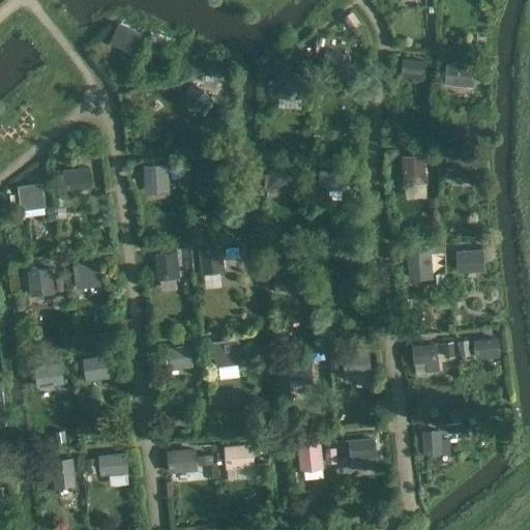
[(353,12),(344,19),(352,30),(360,24),(353,12)]
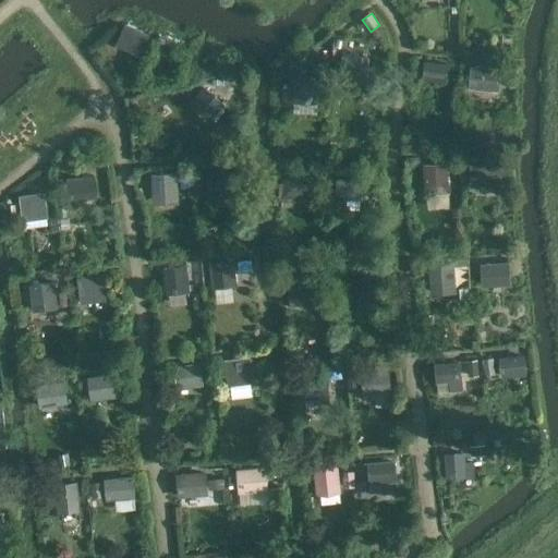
[(116,45),(141,57),(150,36),(125,24),(116,45)]
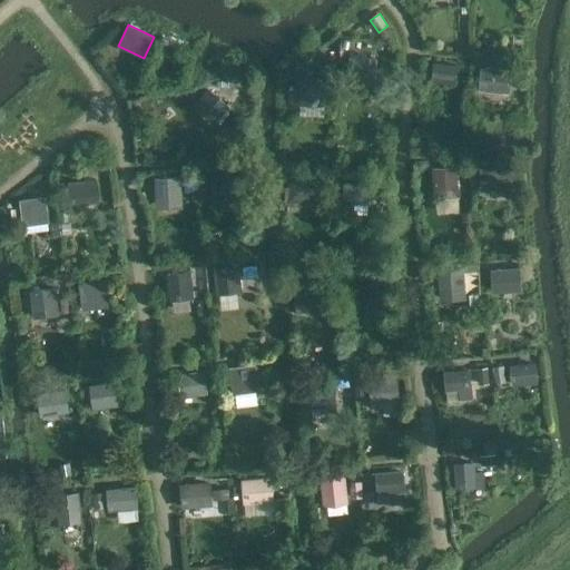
[(164,37),(159,48),(174,53),(178,42),(164,37)]
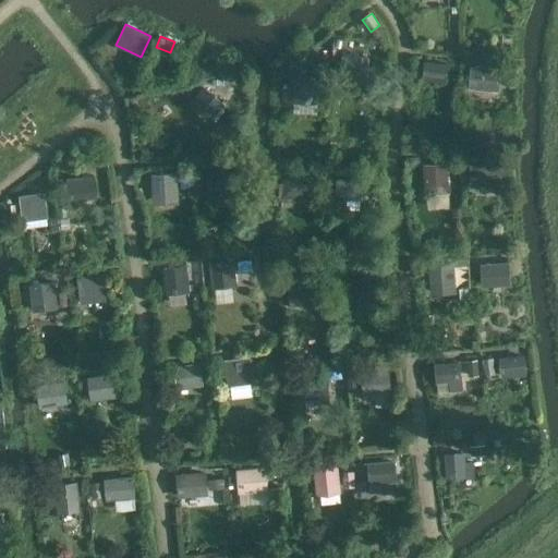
[(318,56),(317,71),(327,71),(328,57),(318,56)]
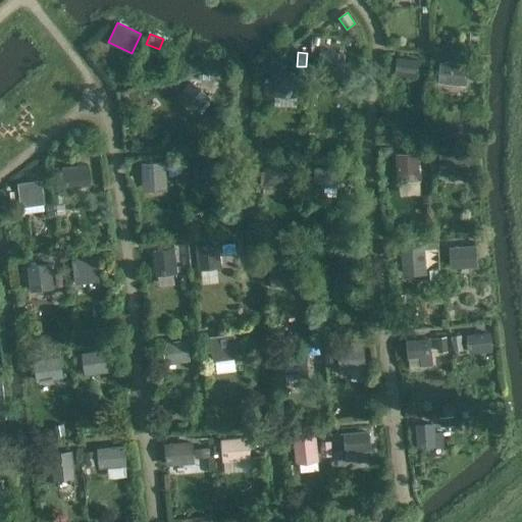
[(317,72),(344,74),(345,54),(318,53),(317,72)]
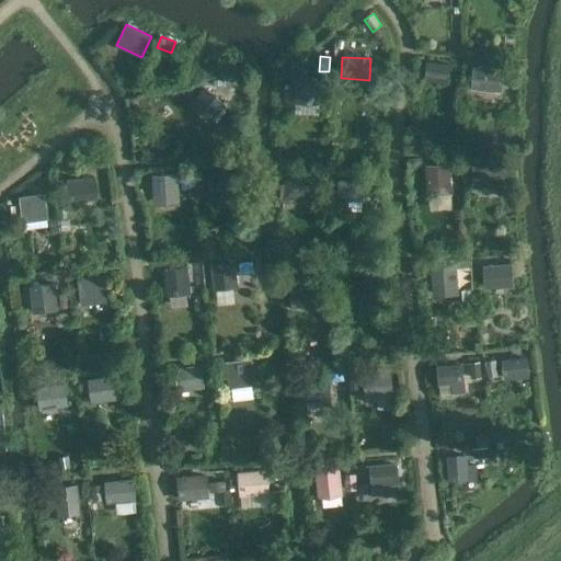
[(424,82),(448,84),(450,65),(426,61),(424,82)]
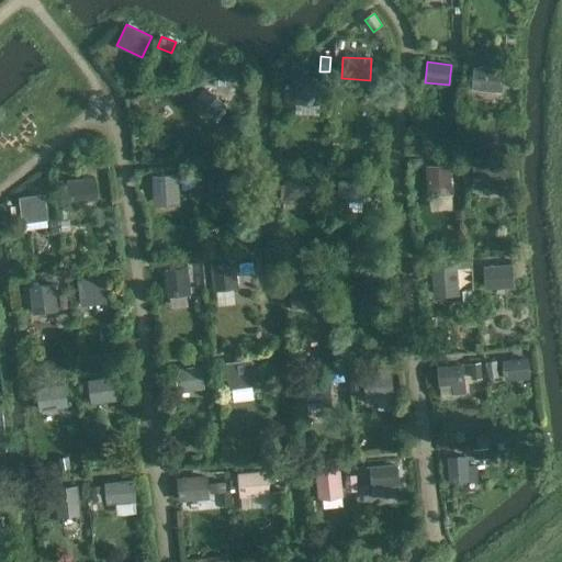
[(472,89),(501,92),(503,70),(474,67),(472,89)]
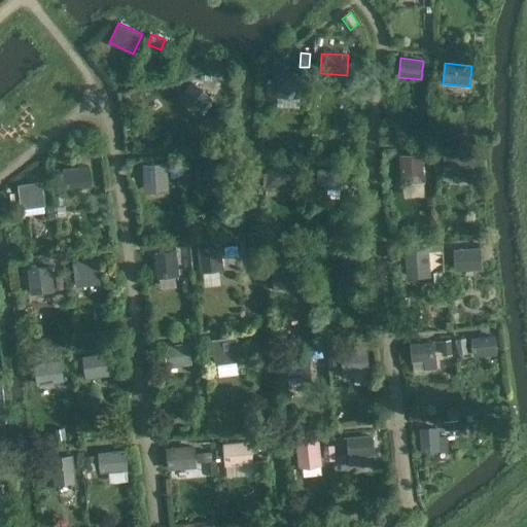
[(476,67),(473,80),(483,81),(485,68),(476,67)]
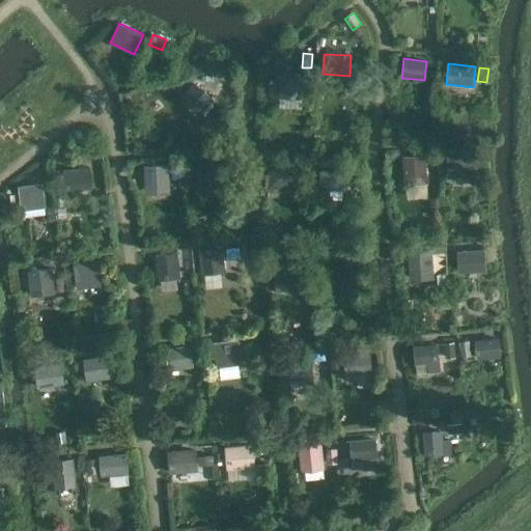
[(278,99),(303,100),(305,71),(279,70),(278,99)]
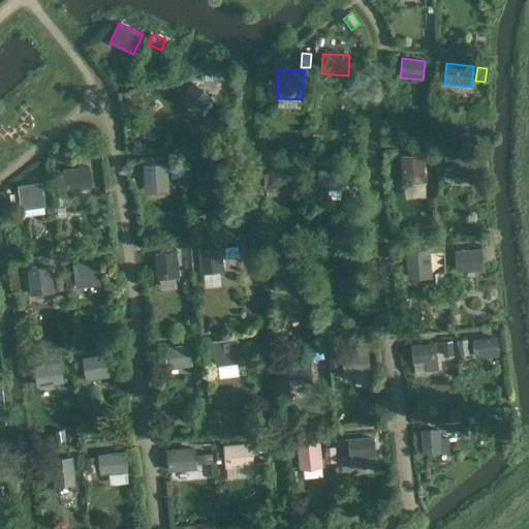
[(179,100),(199,117),(217,96),(195,80),(179,100)]
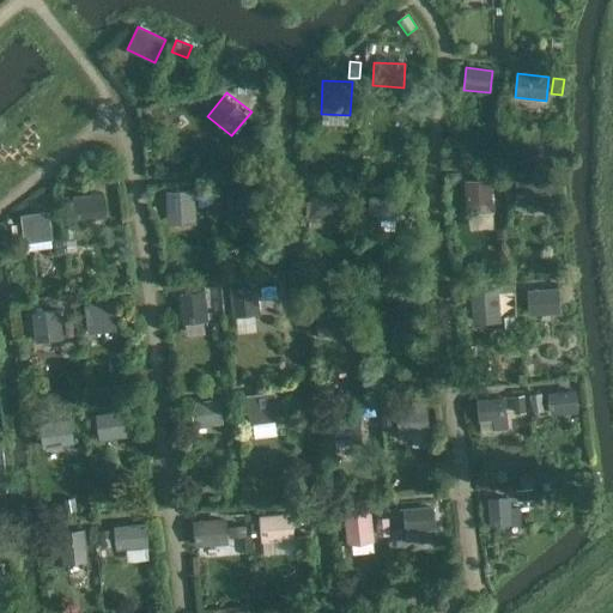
[(495,213),(492,178),(463,181),(466,214),(495,213)]
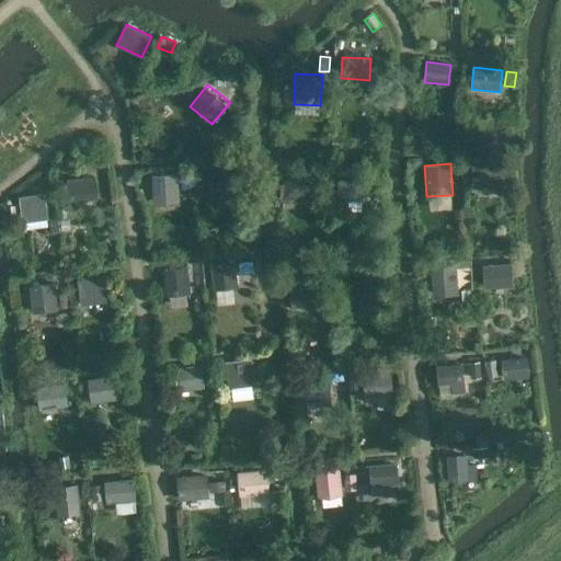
[(503,186),(503,165),(472,165),(472,187),(503,186)]
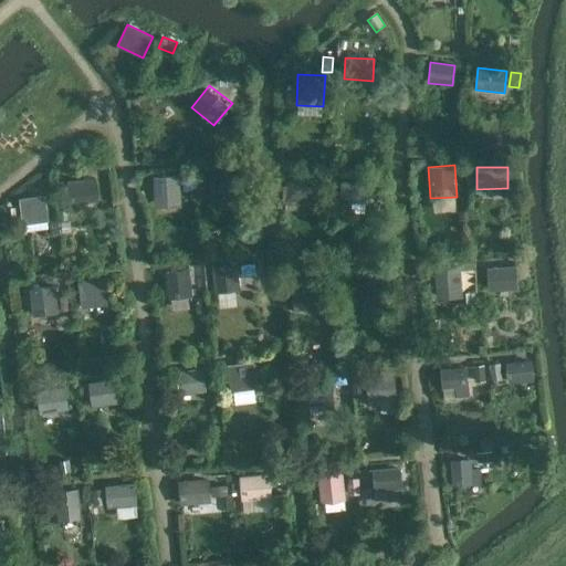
[(234,197),(233,171),(209,173),(210,198),(234,197)]
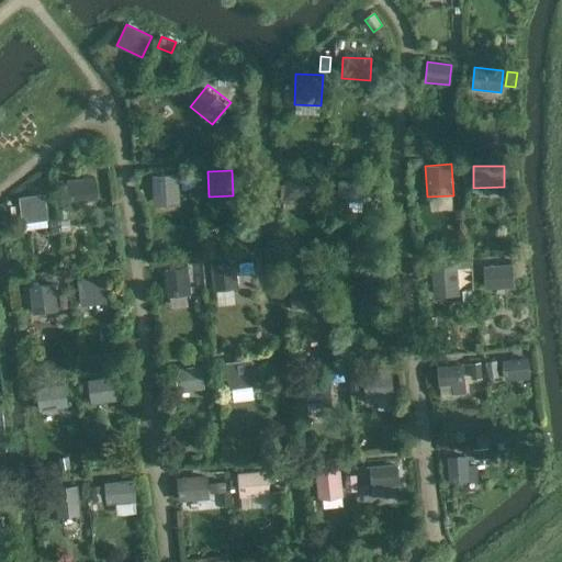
[(203,171),(193,171),(194,188),(204,187),(203,171)]
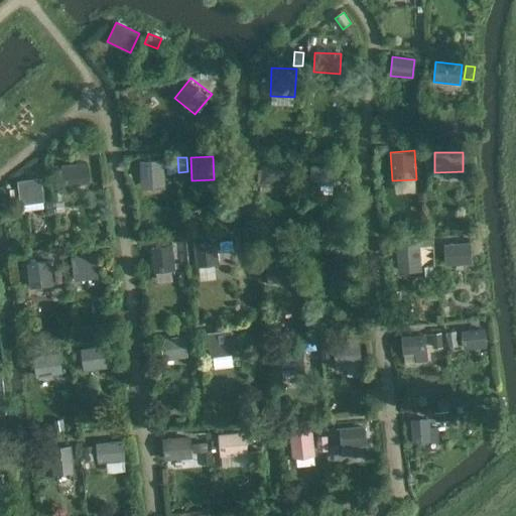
[(165,188),(163,160),(139,162),(141,189),(165,188)]
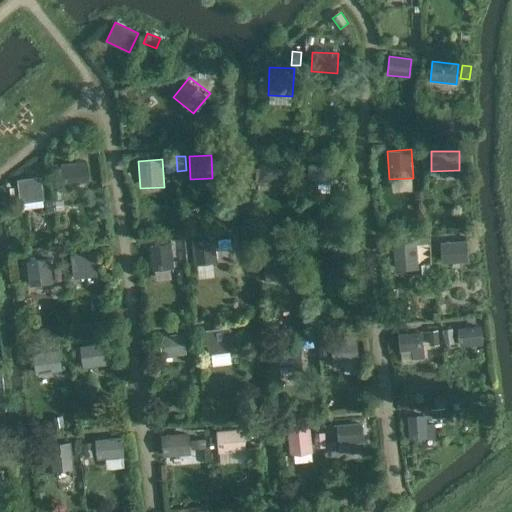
[(173,159),(164,159),(166,174),(175,173),(173,159)]
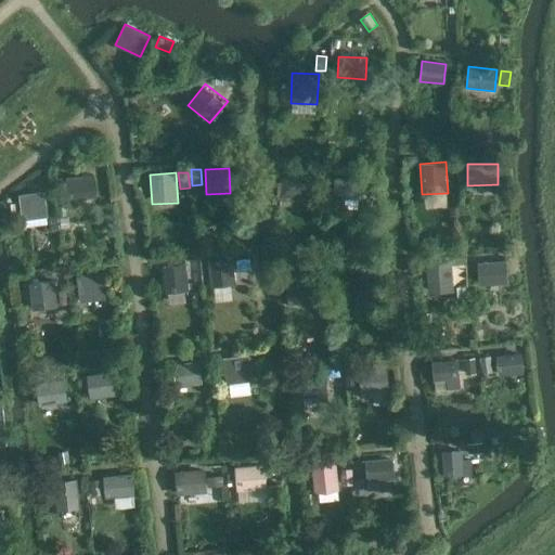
[(97,196),(93,173),(65,177),(68,199),(97,196)]
